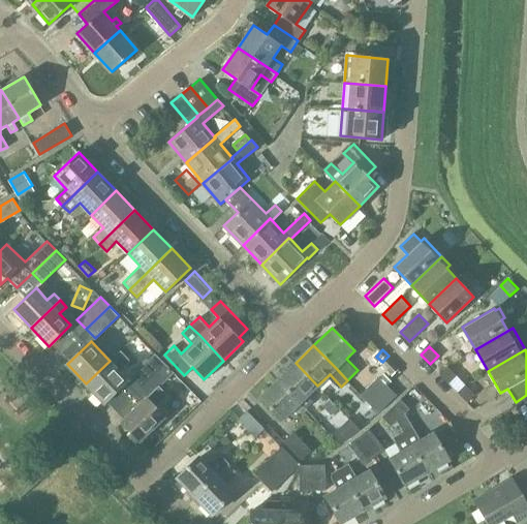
[(120,350),(110,361),(86,383),(104,403),(128,380),(119,371),(129,361),(120,350)]
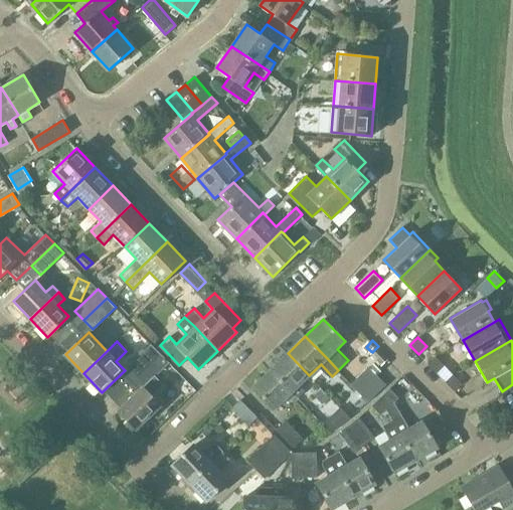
[(137,375),(160,353),(152,344),(129,366),(137,375)]
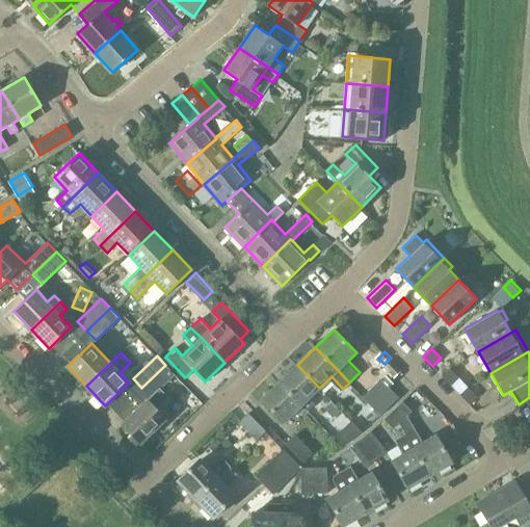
[(403,371),(392,359),(386,366),(397,377),(403,371)]
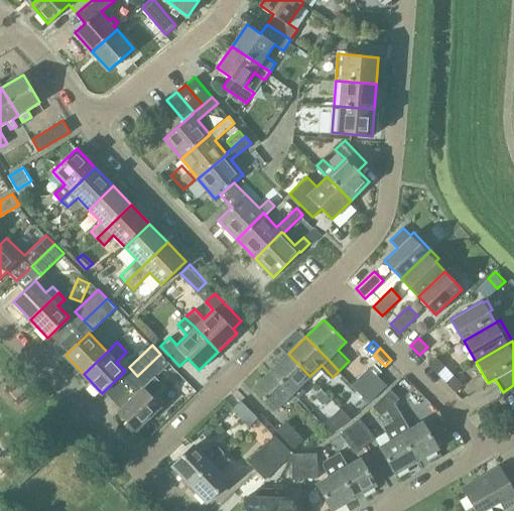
[(160,354),(137,376),(146,385),(142,389),(118,412),(136,430),(160,407),(151,398),(163,387),(154,378),(169,363),(160,354)]
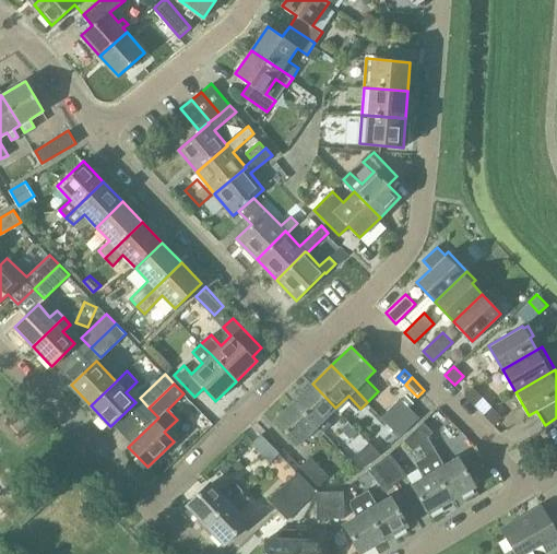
[(312,384),(294,401),(317,426),(319,425),(323,429),(331,423),(327,417),(332,412),(336,408),(335,408),(312,384)]
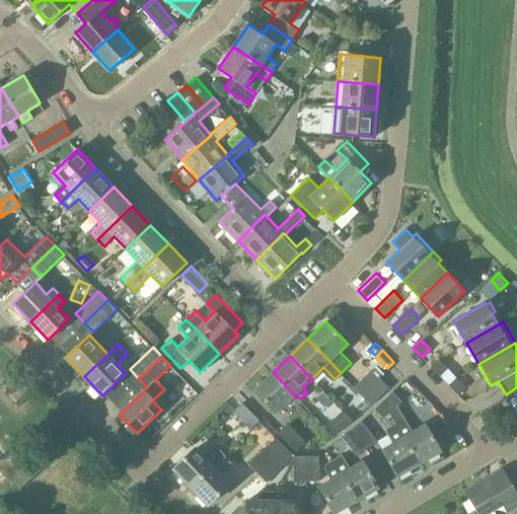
[(440,375),(448,368),(439,359),(431,366),(440,375)]
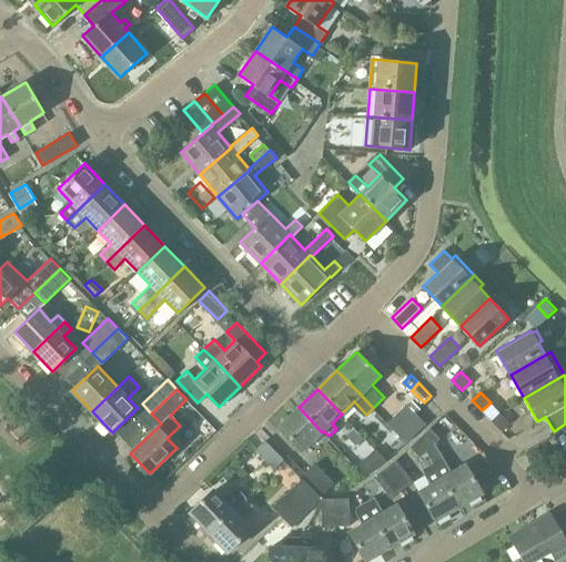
[(396,432),(416,414),(406,404),(387,422),(396,432)]
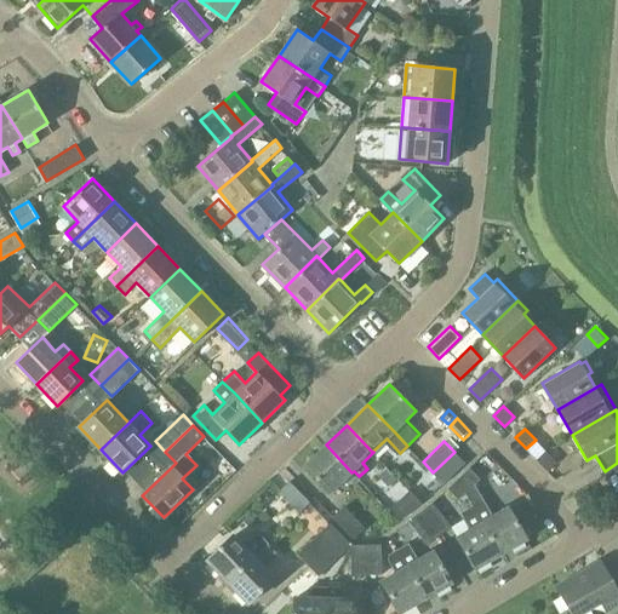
[(352,472),(326,445),(304,466),(331,493),(352,472)]
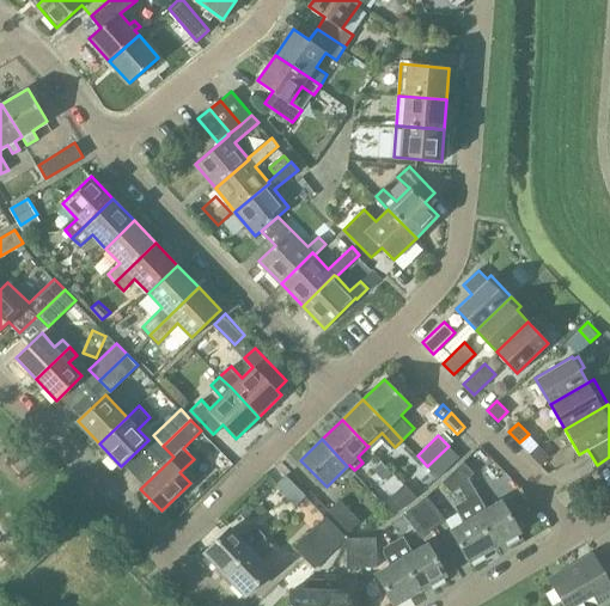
[(541,464),(549,455),(538,445),(530,453),(541,464)]
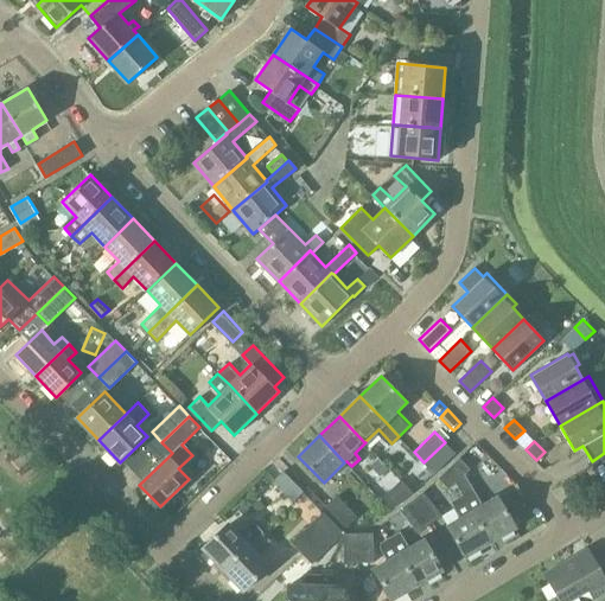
[(456,453),(445,442),(424,462),(434,473),(456,453)]
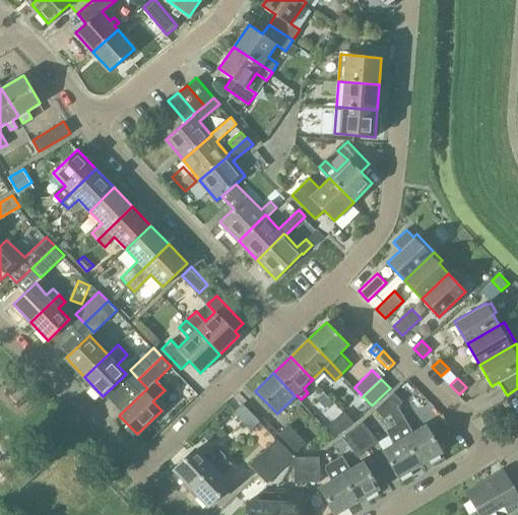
[(407,405),(422,400),(415,385),(401,390),(407,405)]
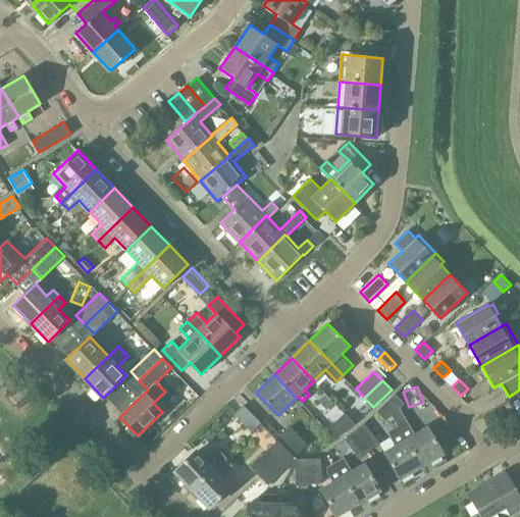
[(385,420),(392,414),(400,407),(404,402),(395,393),(377,410),(385,420)]
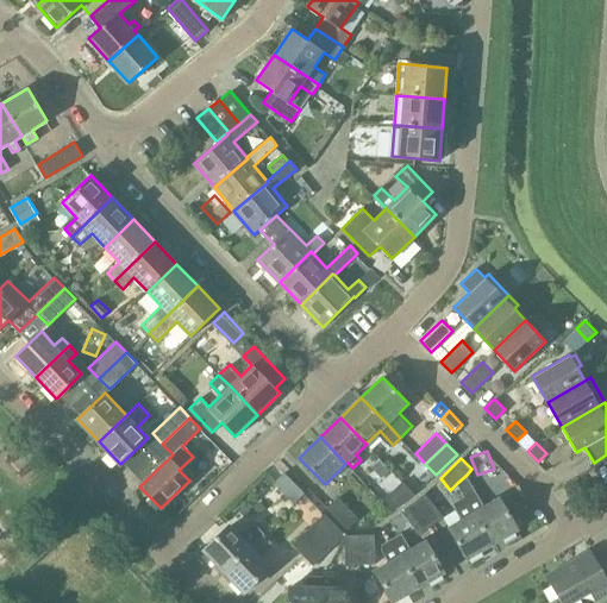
[(294,503),(305,492),(285,471),(274,482),(294,503)]
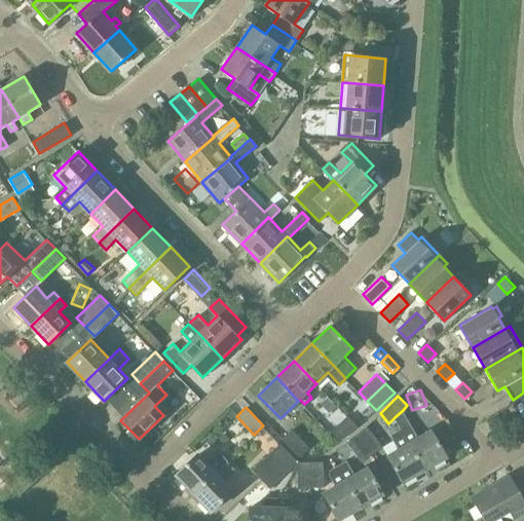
[(418,437),(403,410),(395,417),(424,470),(447,457),(431,430),(418,437)]
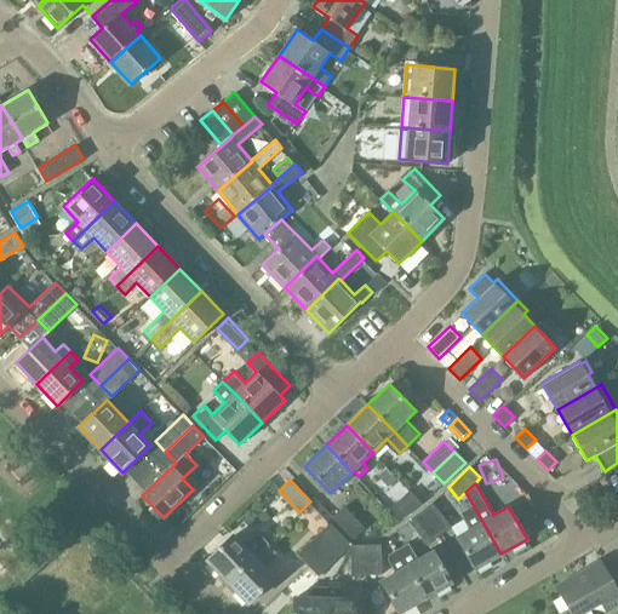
[(399,521),(422,503),(410,489),(388,510),(399,521)]
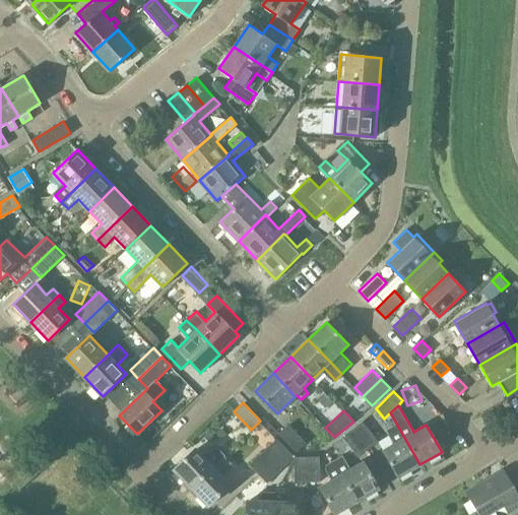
[(352,429),(369,448),(378,440),(363,421),(352,429)]
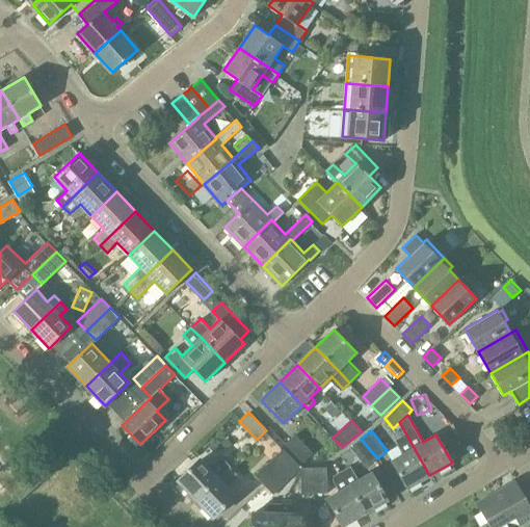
[(303,462),(313,452),(295,433),(286,443),(303,462)]
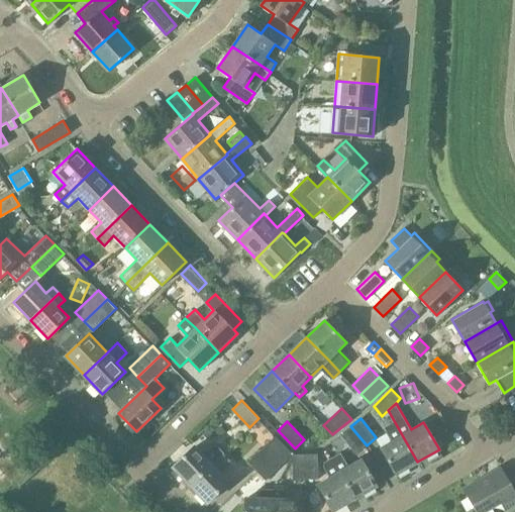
[(396,475),(417,462),(394,422),(385,427),(392,441),(381,447),(396,475)]
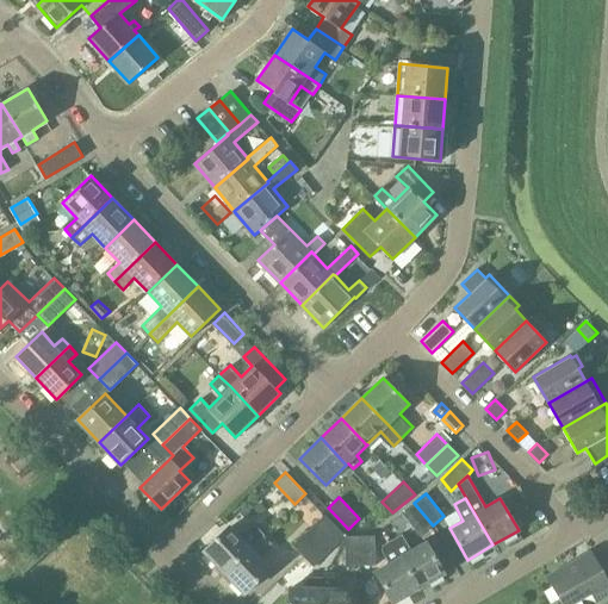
[(421,535),(433,525),(414,503),(402,511),(421,535)]
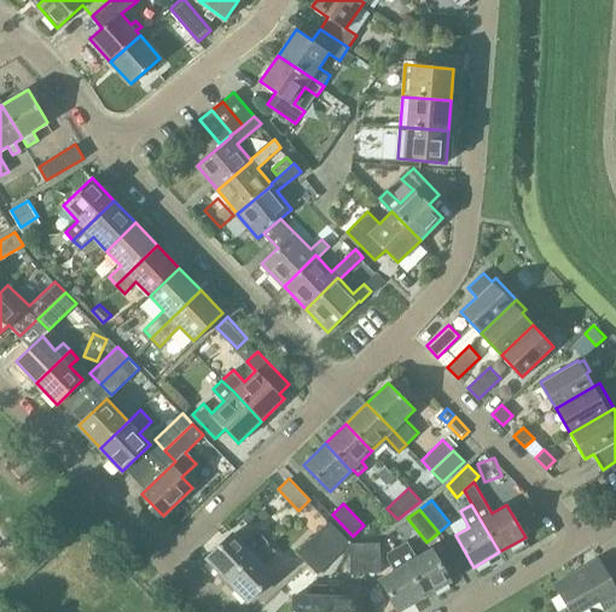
[(308,561),(340,531),(329,520),(297,551),(308,561)]
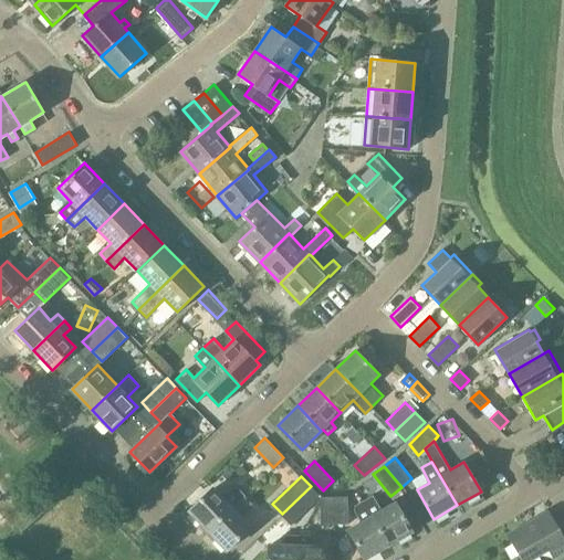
[(208,530),(246,495),(236,485),(223,497),(213,487),(189,511),(208,530)]
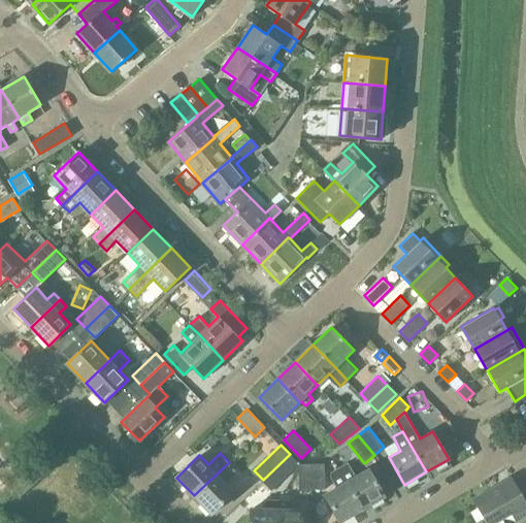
[(290,454),(263,480),(272,489),(299,463),(290,454)]
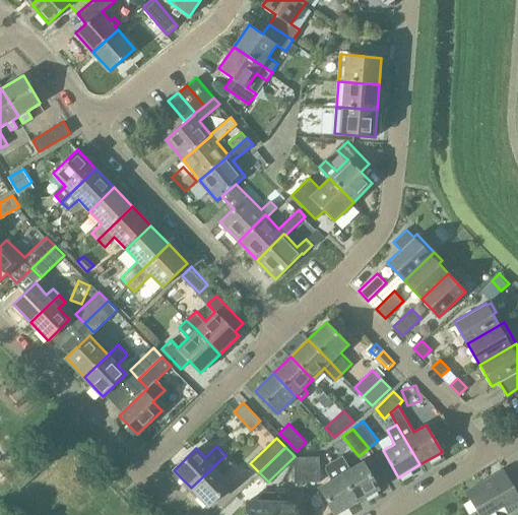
[(233,461),(225,455),(191,488),(208,506),(231,485),(220,473),(233,461)]
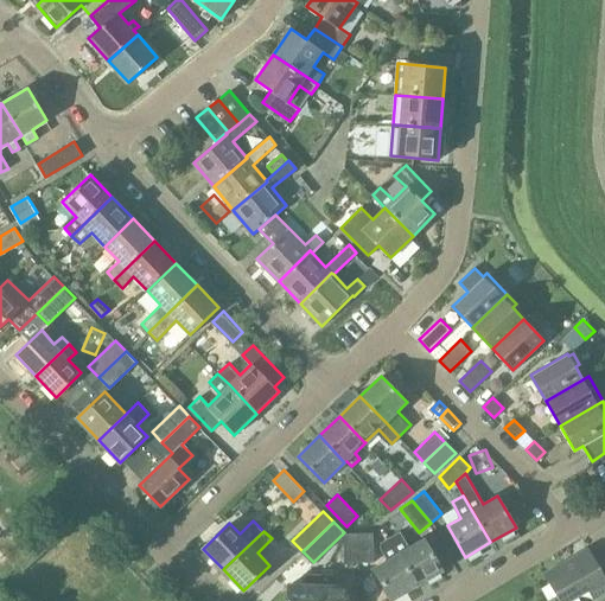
[(400,531),(389,537),(418,586),(443,570),(424,538),(409,547),(400,531)]
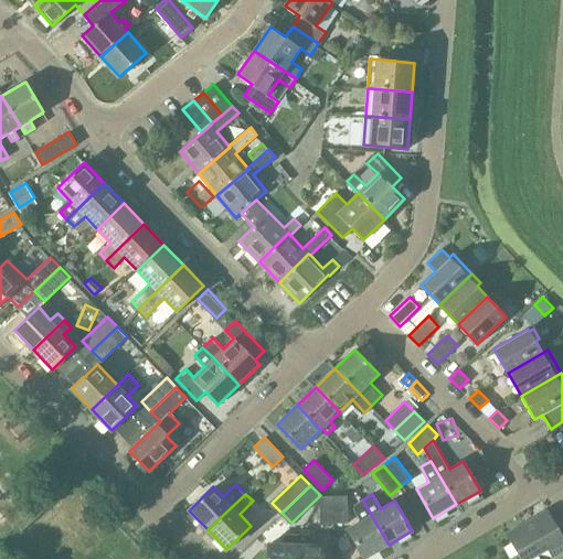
[(333,495),(320,495),(320,523),(335,523),(333,495)]
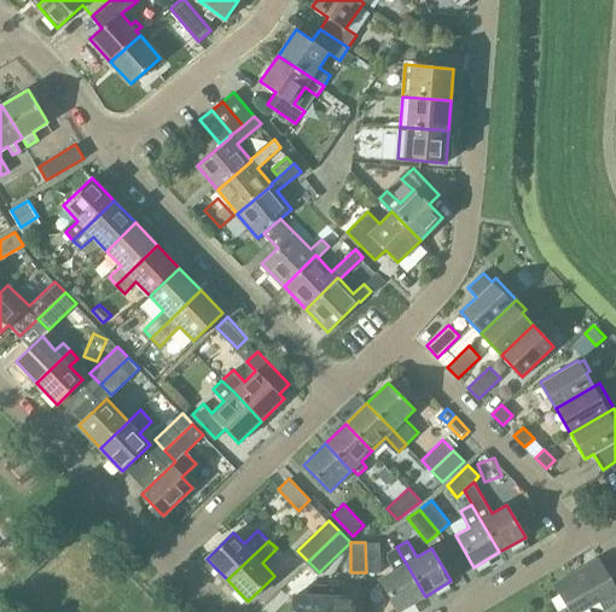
[(365,542),(366,572),(381,572),(381,542),(365,542)]
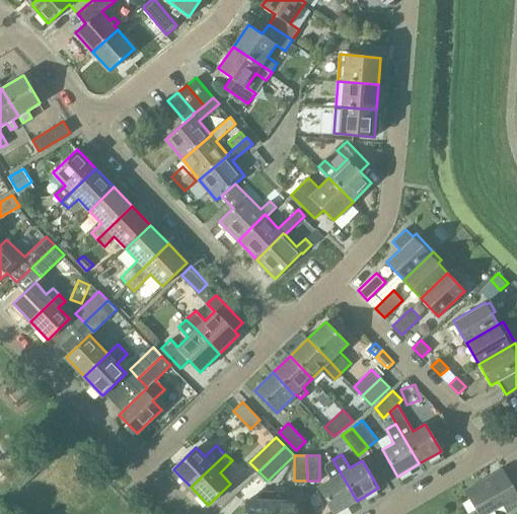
[(335,513),(357,501),(333,459),(321,466),(329,480),(319,486),(335,513)]
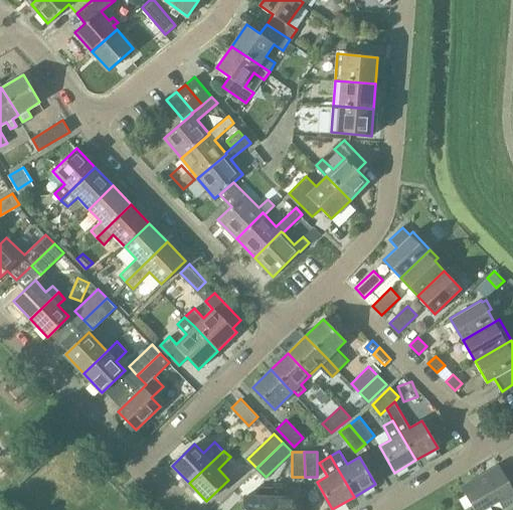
[(512,489),(498,464),(497,465),(498,465),(487,471),(477,477),(463,485),(461,486),(475,509),(482,509),(500,500),(504,508),(512,502),(512,489)]
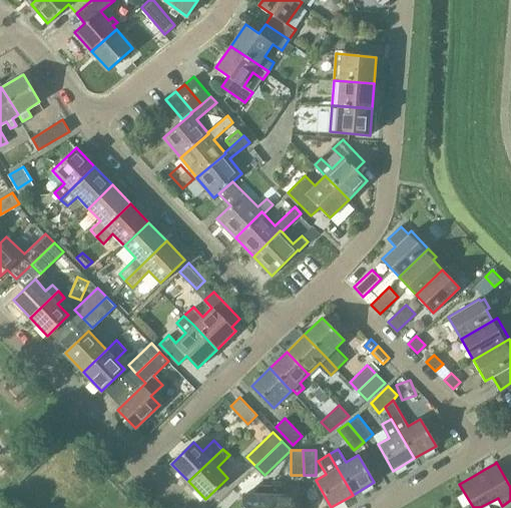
[(276,480),(274,484),(269,493),(268,507),(293,507),(294,495),(283,495),(283,480),(276,480)]
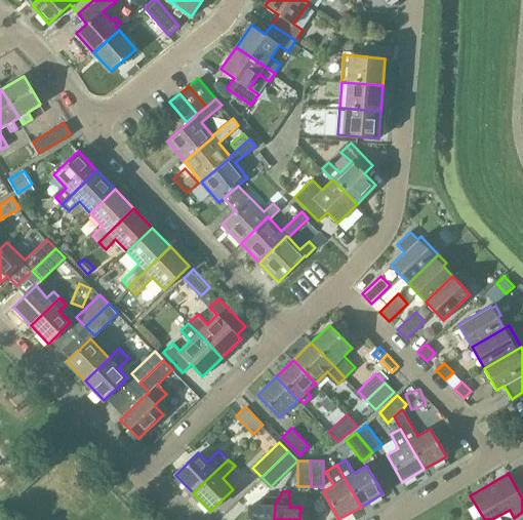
[(280,495),(266,495),(266,506),(249,505),(248,519),(274,519),(275,505),(280,495)]
